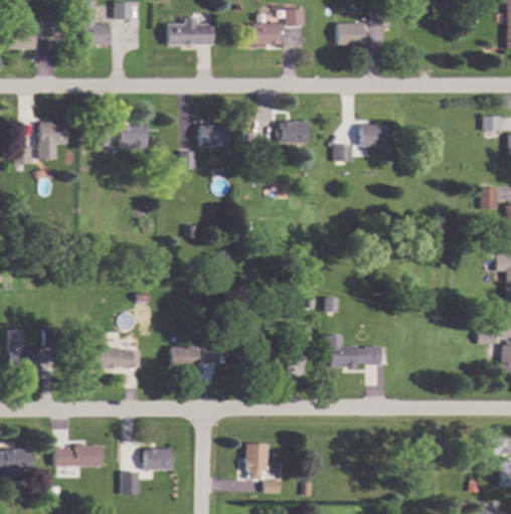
[(96,24),(111,23),(111,44),(82,44),(82,0),(96,0),(96,24)]
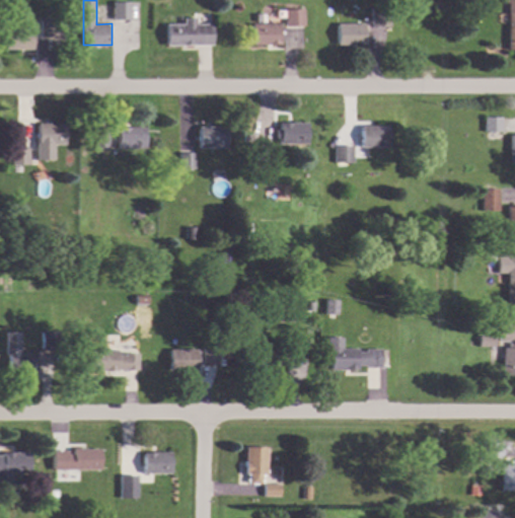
[(514,49),(510,49),(511,2),(505,2),(505,0),(514,0),(514,49)]
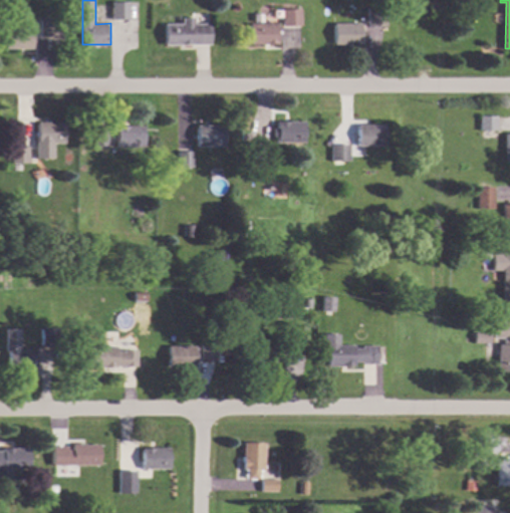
[(133,3),(133,20),(114,20),(114,19),(114,3),(133,2),(133,3)]
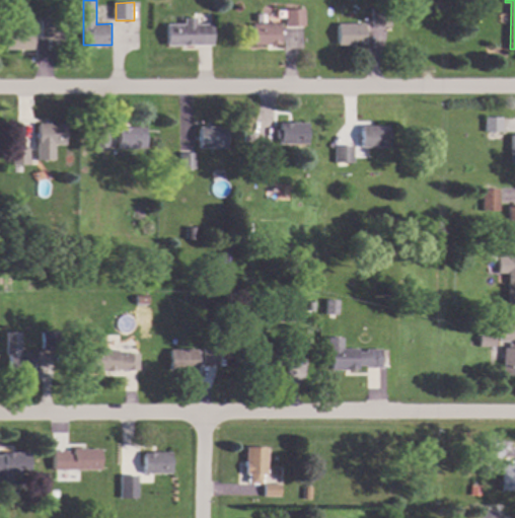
[(306,25),(287,26),(287,21),(287,9),(306,9),(306,25)]
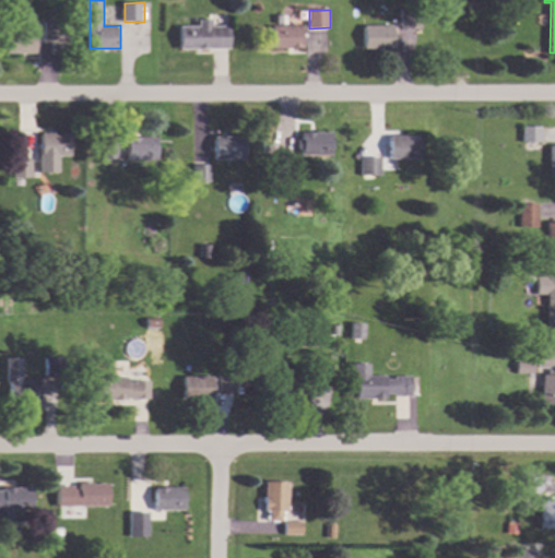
[(423,28),(420,28),(402,28),(402,25),(402,10),(423,10),(423,28)]
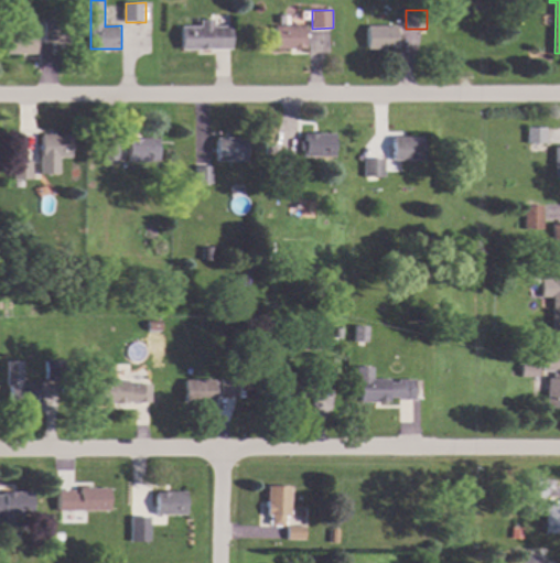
[(216,25),(234,25),(234,49),(233,49),(218,49),(184,49),(184,25),(203,25),(203,19),(216,19),(216,25)]
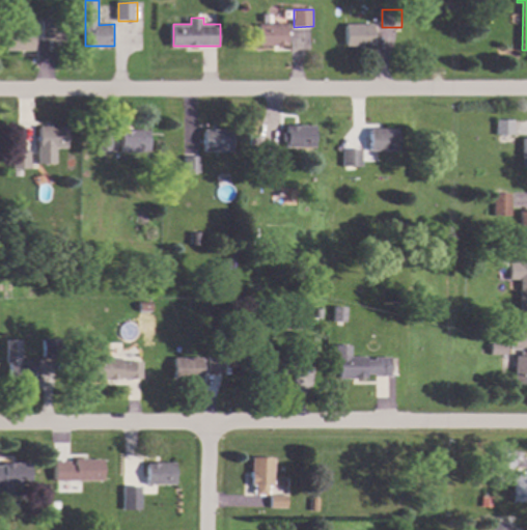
[(61,34),(61,37),(46,37),(45,37),(45,21),(61,21),(61,34)]
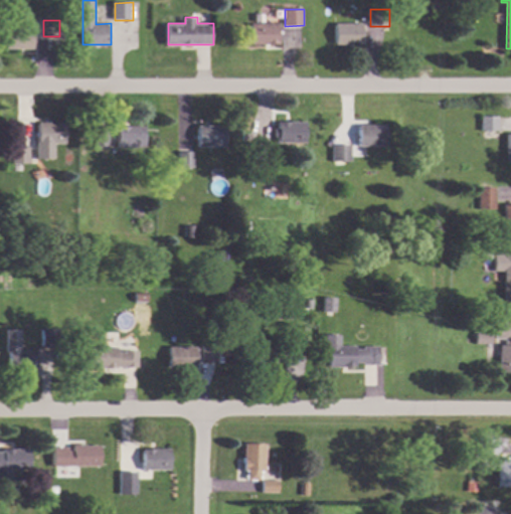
[(280,44),(252,44),(252,23),(280,22),(280,44)]
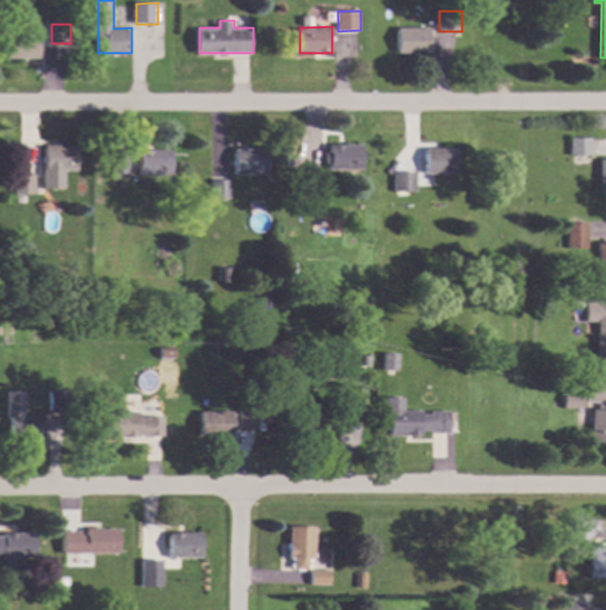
[(431,53),(400,53),(399,28),(431,28),(431,53)]
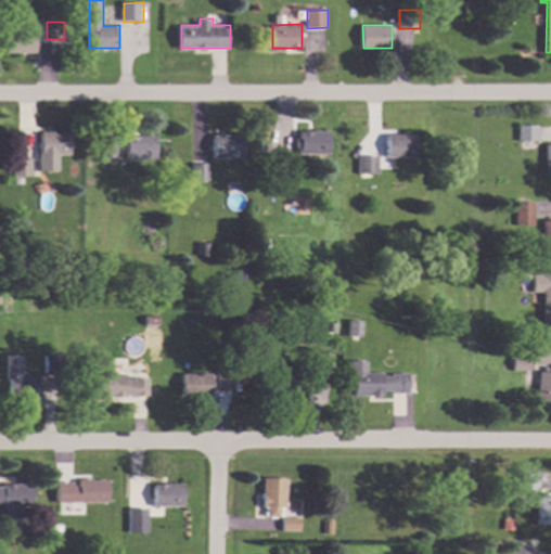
[(38,53),(9,53),(9,29),(38,29),(38,53)]
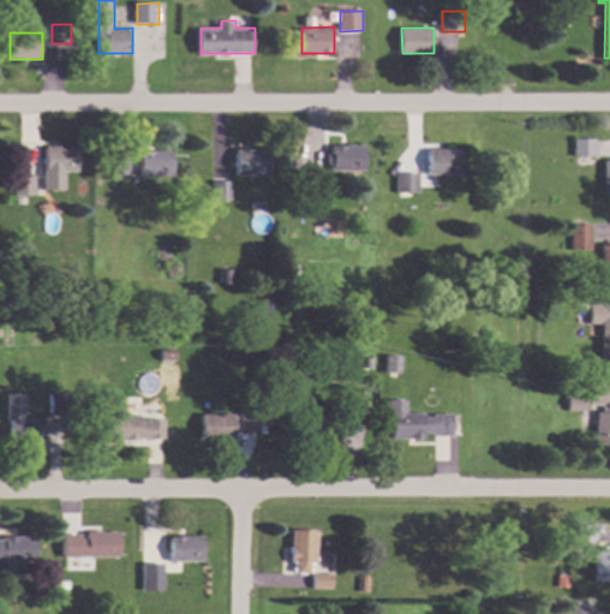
[(596,139),(598,139),(597,155),(597,156),(576,155),(578,138),(596,139)]
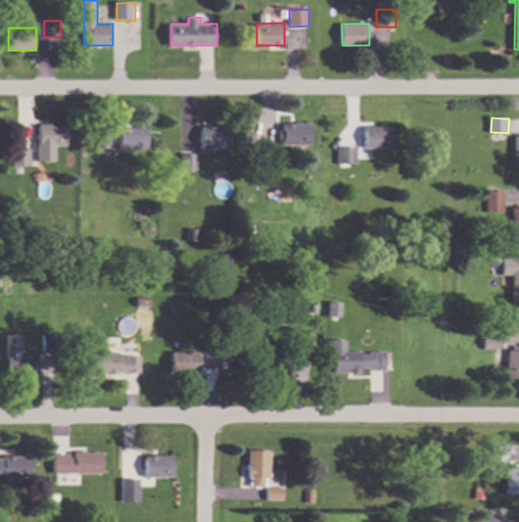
[(67,146),(41,146),(41,124),(67,124),(67,146)]
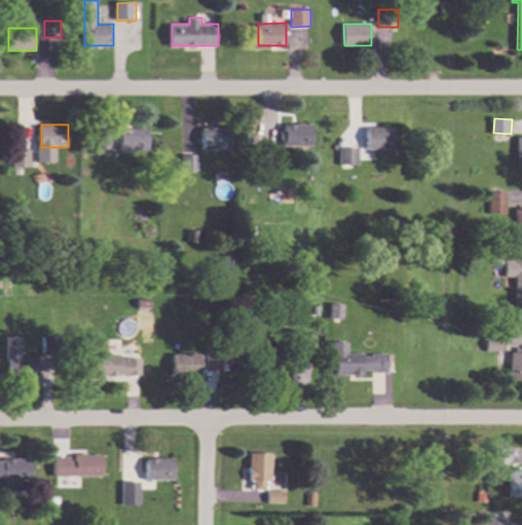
[(312,146),(285,145),(286,138),(283,138),(283,134),(285,134),(285,124),(312,124),(312,146)]
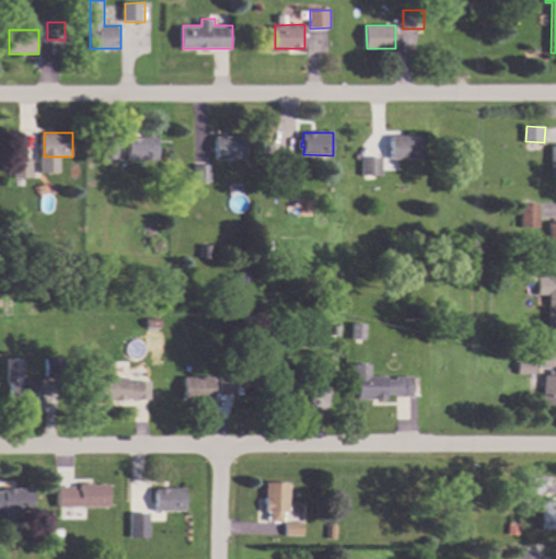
[(420,158),(391,159),(391,136),(420,136),(420,158)]
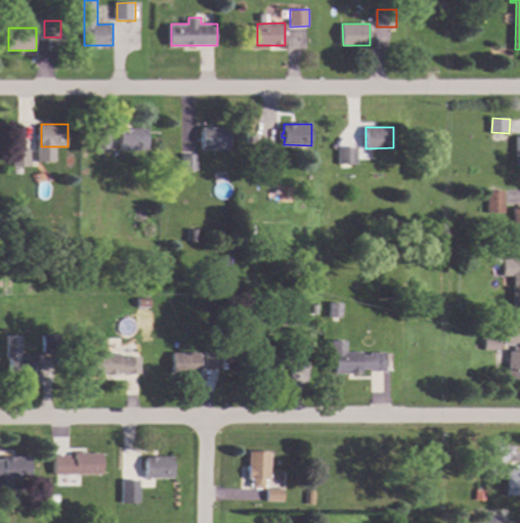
[(148,149),(122,149),(122,128),(148,128),(148,149)]
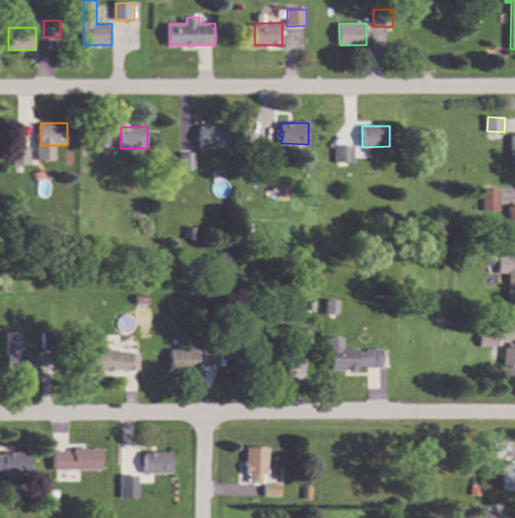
[(228,148),(201,148),(201,127),(228,127),(228,148)]
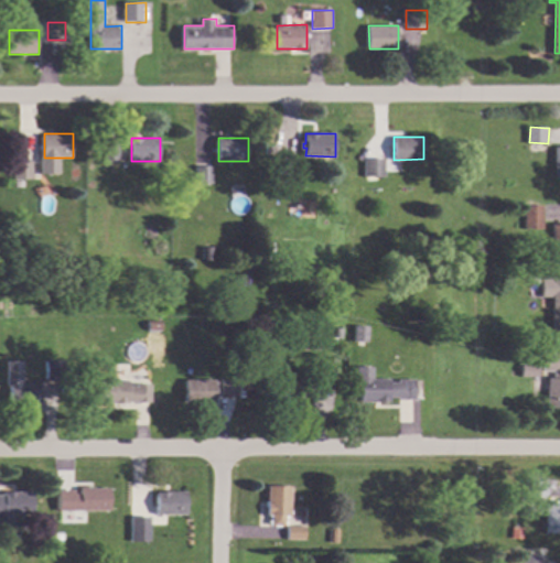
[(121,160),(105,160),(105,143),(106,143),(119,143),(121,143),(121,160)]
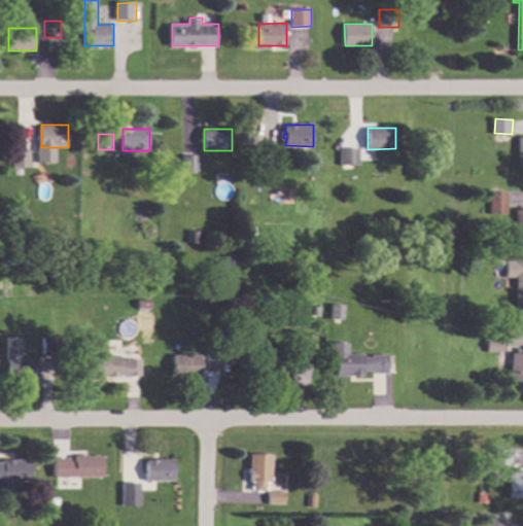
[(277,147),(277,164),(257,163),(257,144),(277,144),(277,147)]
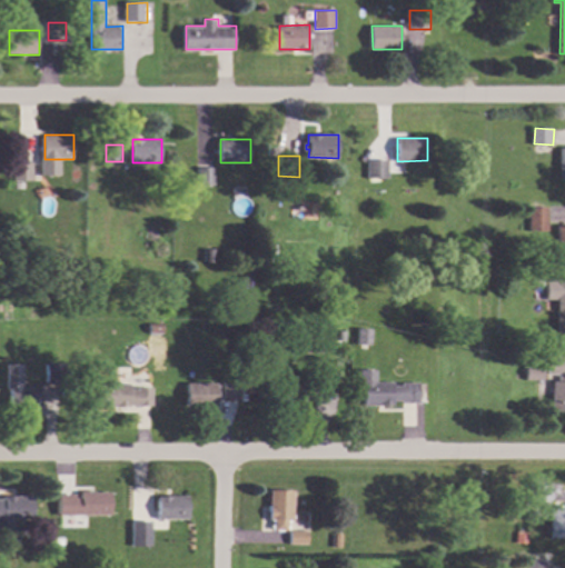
[(388,163),(388,178),(368,178),(368,159),(388,160),(388,163)]
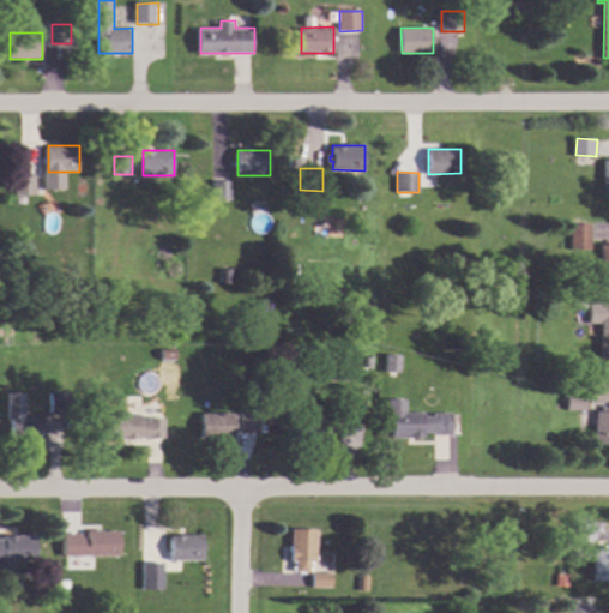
[(37,194),(17,194),(17,175),(19,175),(34,175),(37,175),(37,194)]
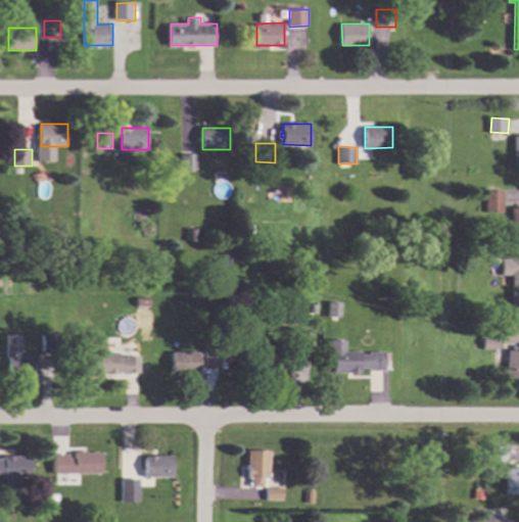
[(198,170),(183,170),(183,153),(184,153),(197,153),(198,153),(198,170)]
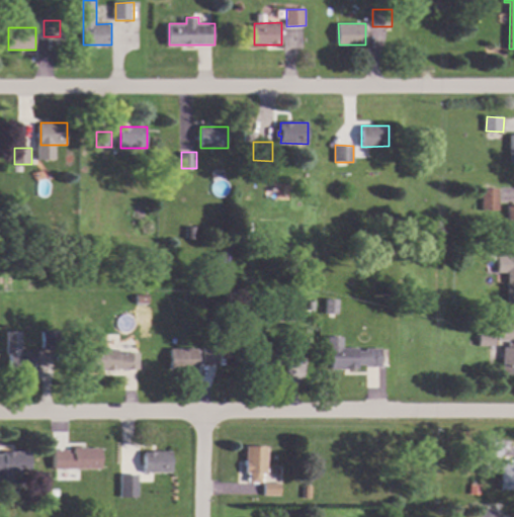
[(292,154),(294,157),(292,160),(288,161),(285,159),(284,156),(286,153),(289,152),(292,154)]
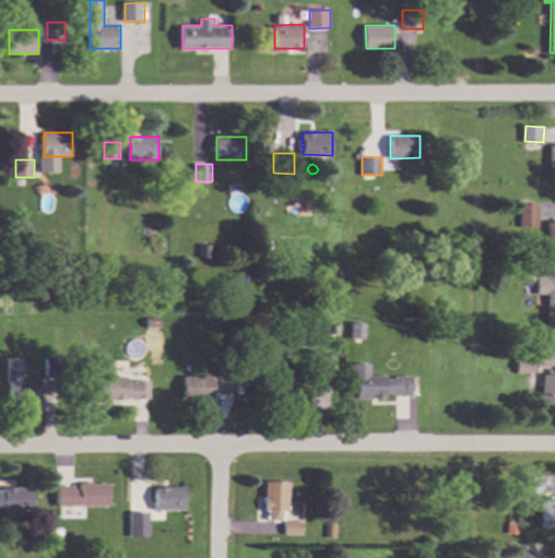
[(515,185),(506,185),(506,176),(515,176),(515,185)]
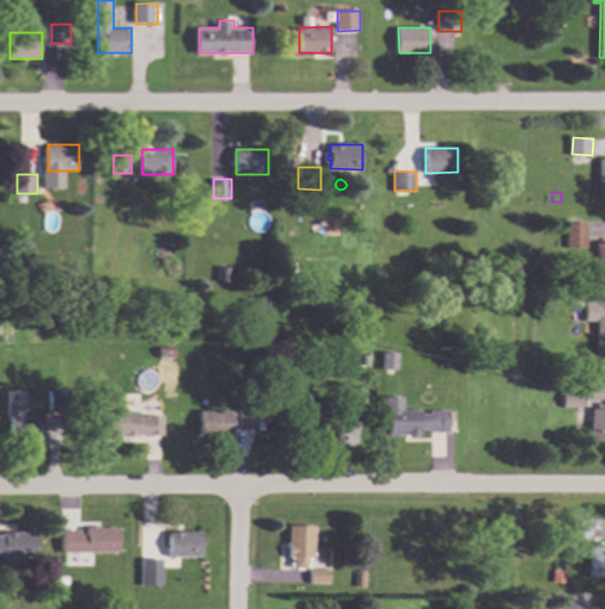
[(590,240),(590,248),(569,248),(569,223),(587,222),(590,222),(590,240)]
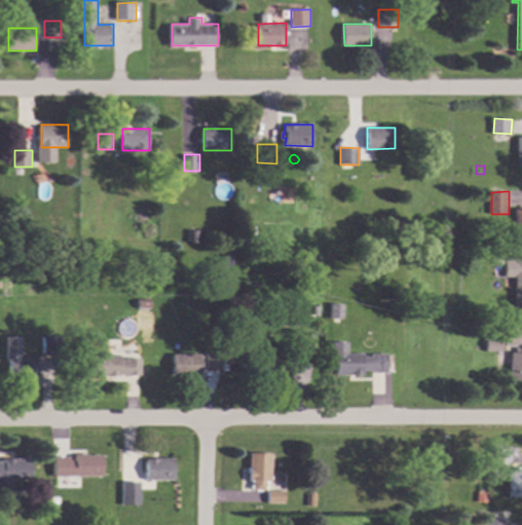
[(200,242),(190,241),(191,230),(200,230),(200,242)]
